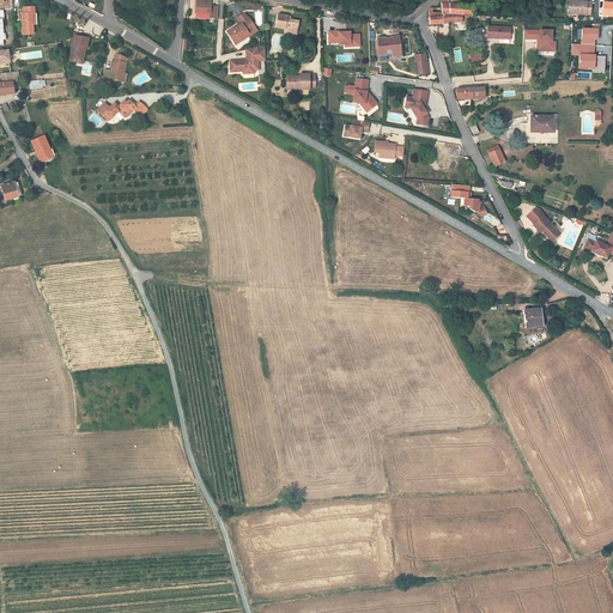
[(211,6),(211,0),(194,0),(194,19),(217,19),(218,6),(211,6)]
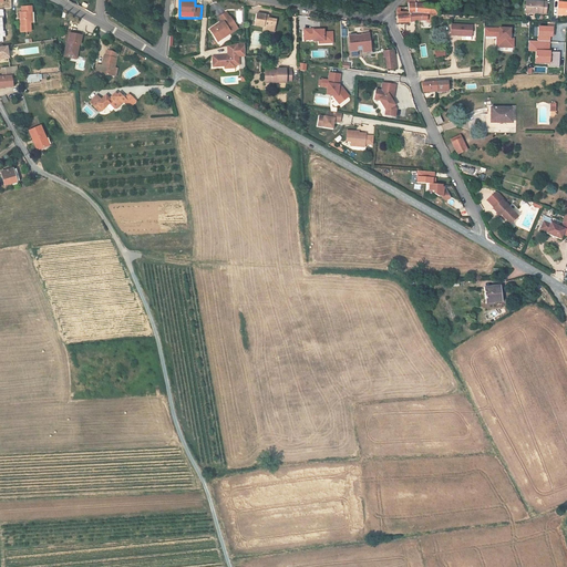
[(422,0),(405,0),(408,6),(397,9),(394,10),(394,12),(394,13),(395,16),(409,13),(412,13),(413,12),(421,12),(436,13),(436,4),(420,2),(422,0)]
